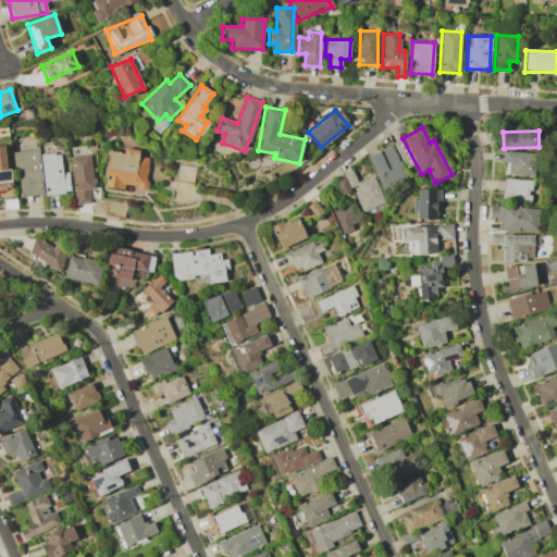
[(383,189),(407,178),(391,145),(368,156),(383,189)]
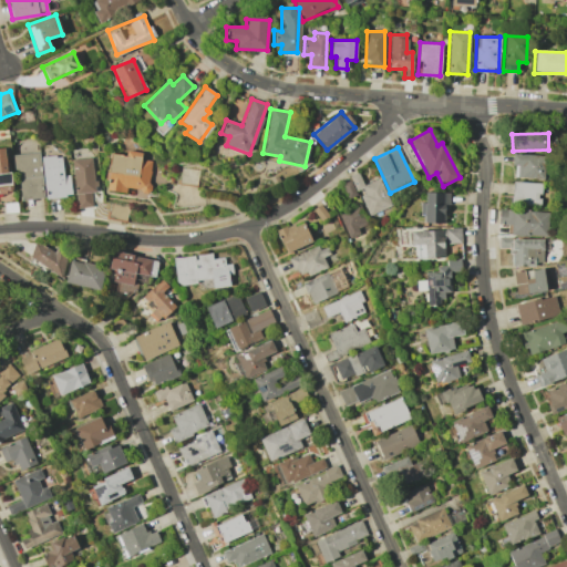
[(111,154),(106,191),(125,193),(126,189),(148,192),(152,161),(141,160),(142,153),(126,151),(125,155),(111,154)]
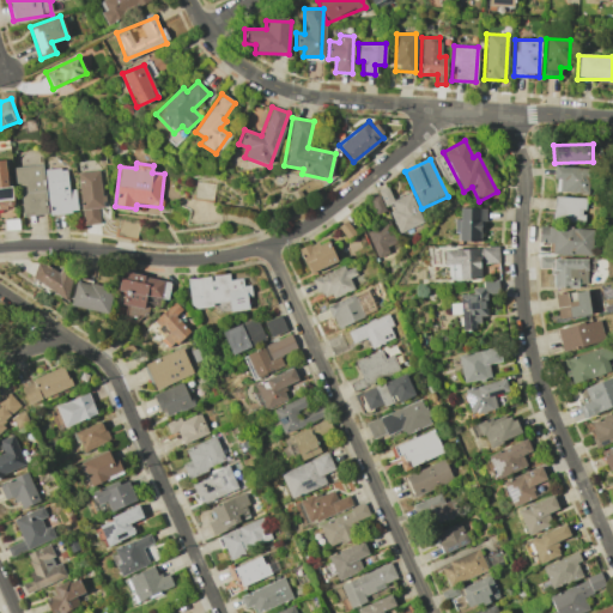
[(17,167),(19,216),(46,214),(43,165),(17,167)]
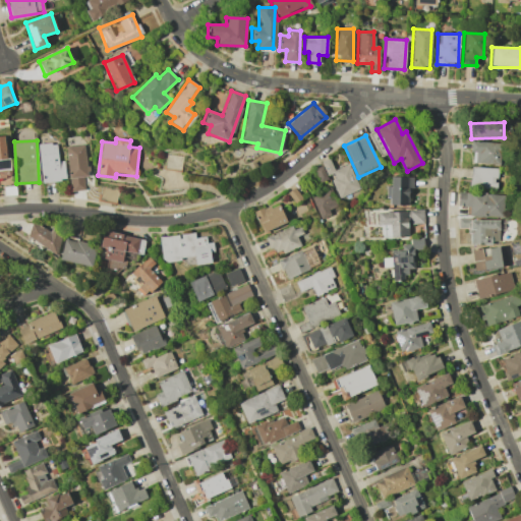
[(502,143),(470,140),(469,152),(475,152),(474,163),(499,165),(502,143)]
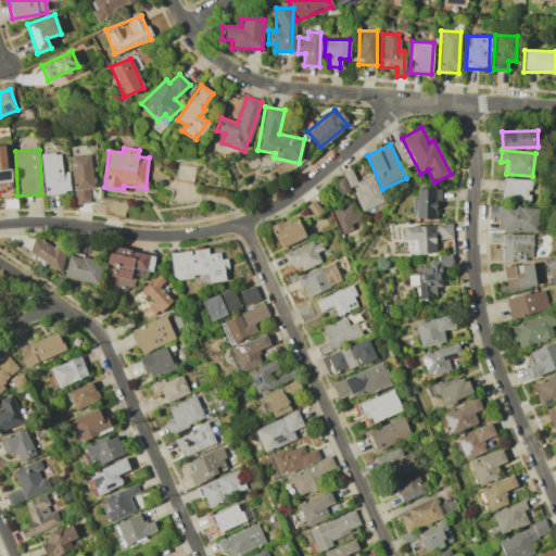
[(40,153),(43,194),(70,192),(67,172),(61,172),(60,152),(40,153)]
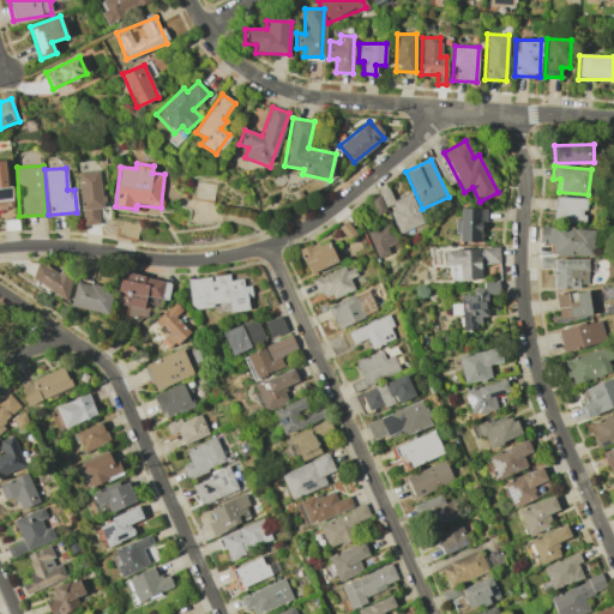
[(100,224),(98,209),(102,209),(100,170),(78,172),(80,226),(100,224)]
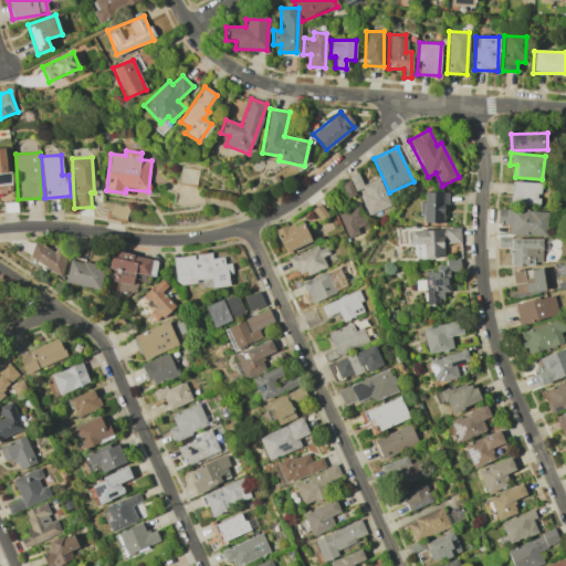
[(363,194),(359,196),(368,216),(390,205),(378,178),(359,186),(363,194)]
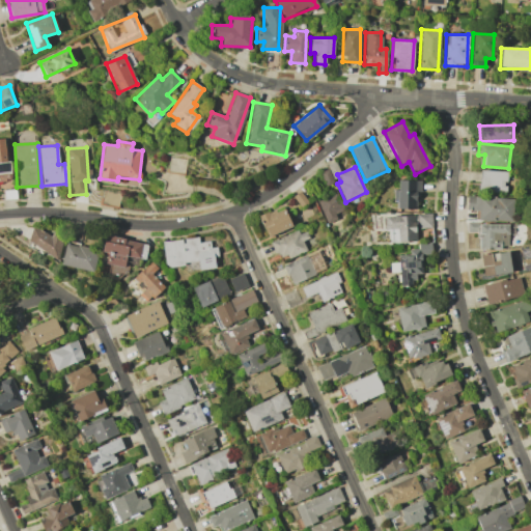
[(505,193),(506,171),(479,170),(479,192),(505,193)]
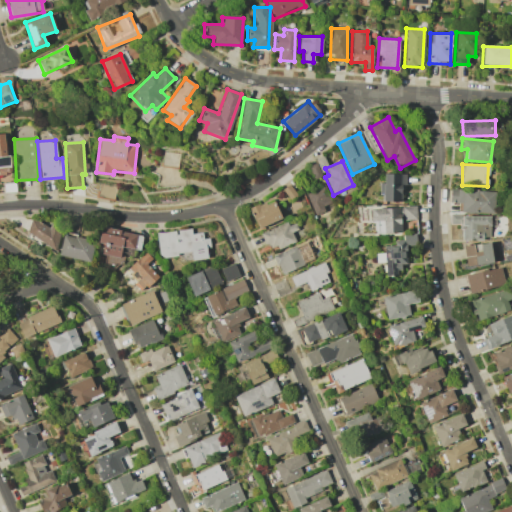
[(403,201),(404,174),(384,174),(383,183),(380,182),(380,201),(403,201)]
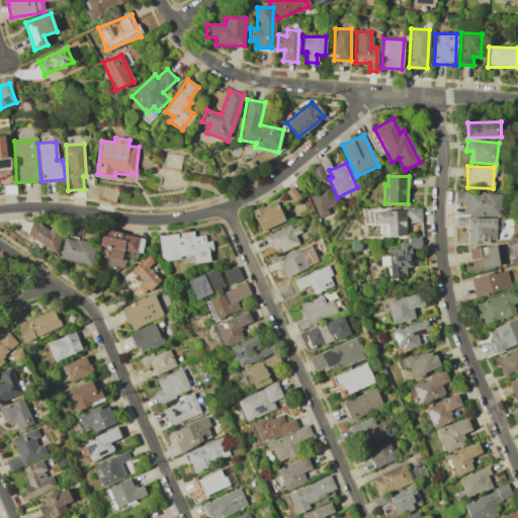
[(309,194),(318,218),(329,213),(327,208),(336,204),(328,186),(309,194)]
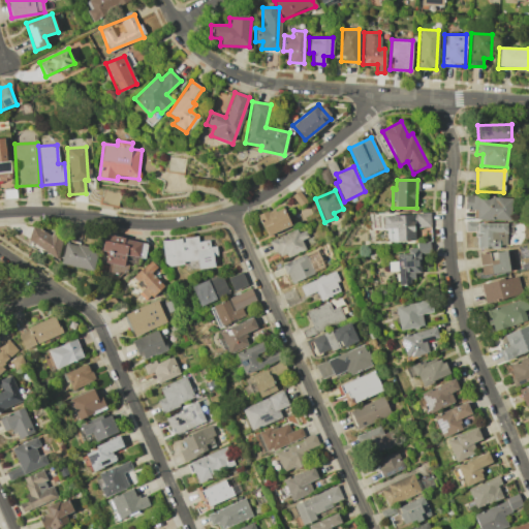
[(511,197),(465,195),(464,210),(475,210),(474,220),(510,221),(511,197)]
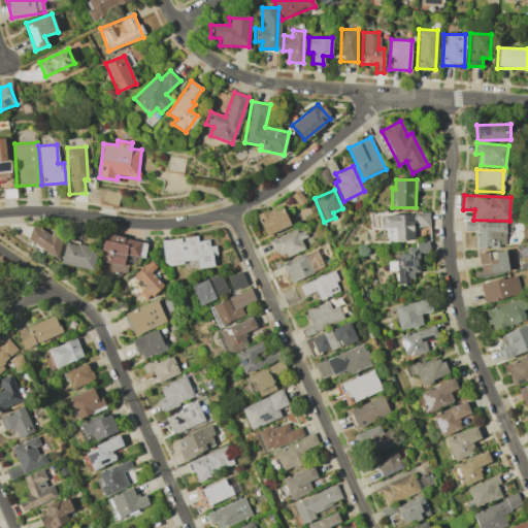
[(257,216),(265,235),(290,225),(282,205),(257,216)]
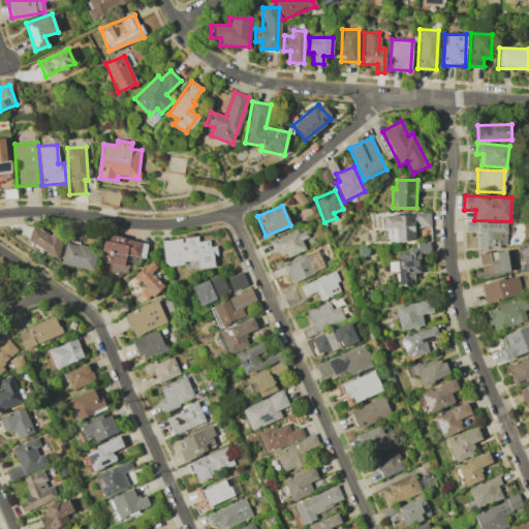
[(414,213),(415,226),(430,226),(430,213),(414,213)]
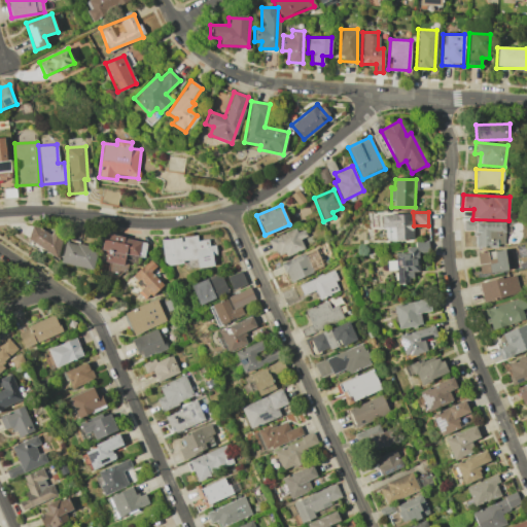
[(383,240),(413,239),(412,213),(383,214),(383,240)]
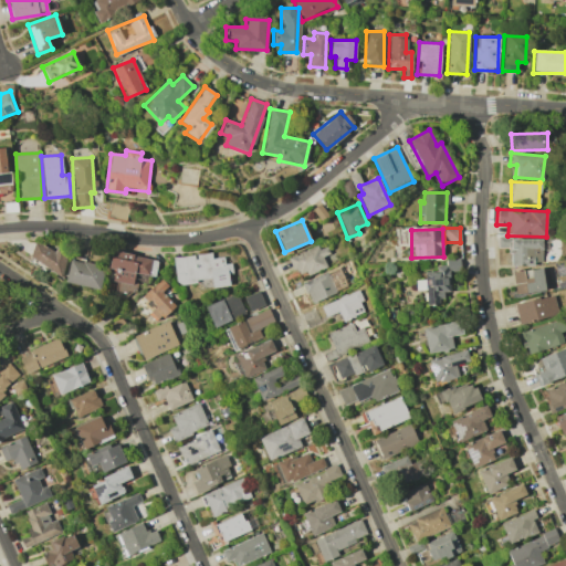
[(542,239),(496,238),(496,248),(510,248),(510,264),(542,264),(542,239)]
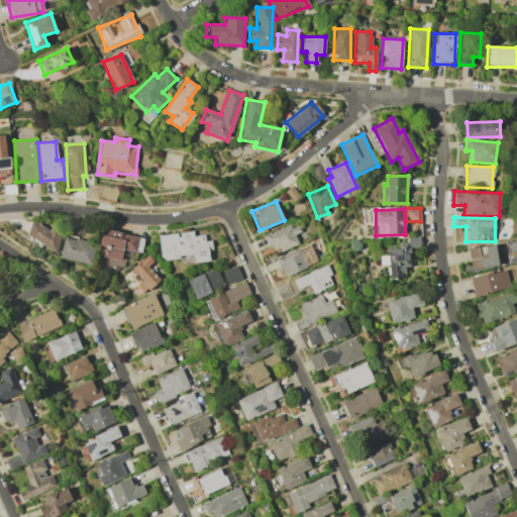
[(56,249),(62,233),(31,222),(25,238),(56,249)]
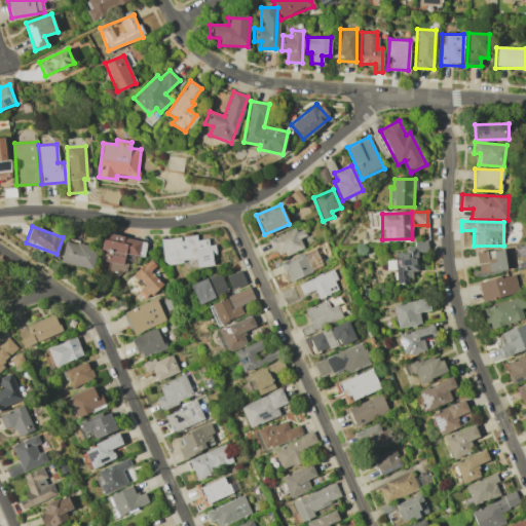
[(305,236),(301,226),(268,239),(276,258),(303,248),(299,238),(305,236)]
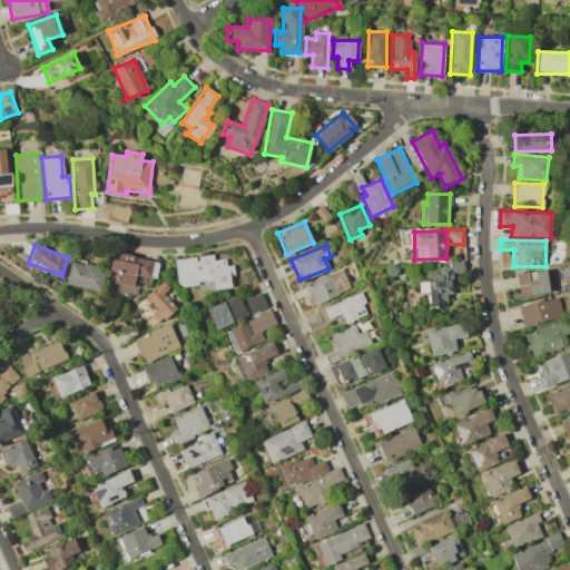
[(158,262),(114,252),(109,271),(115,272),(111,283),(117,284),(115,292),(133,296),(138,275),(155,279),(158,262)]
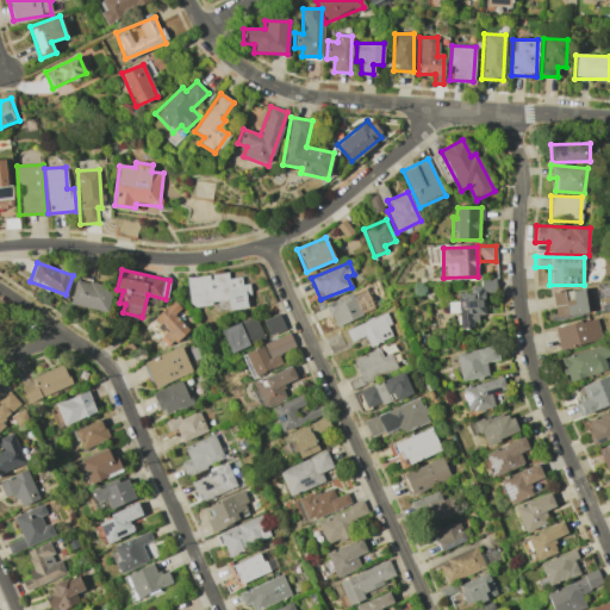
[(186,278),(190,306),(226,302),(228,310),(248,307),(244,277),(228,279),(226,272),(210,274),(186,278)]
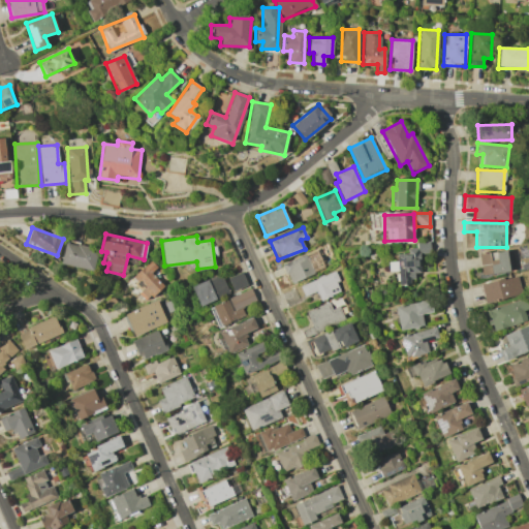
[(398,284),(413,284),(413,273),(419,273),(419,253),(429,253),(429,242),(416,243),(416,248),(407,248),(407,253),(396,254),(396,261),(387,261),(389,272),(397,271),(398,284)]
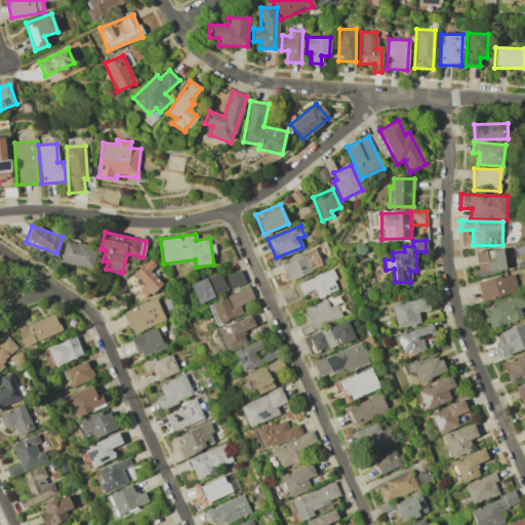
[(96,246),(64,241),(61,263),(92,268),(96,246)]
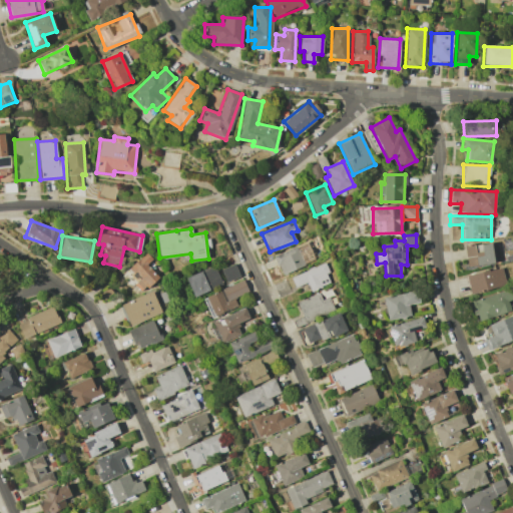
[(494,264),(491,242),(464,246),(466,267),(494,264)]
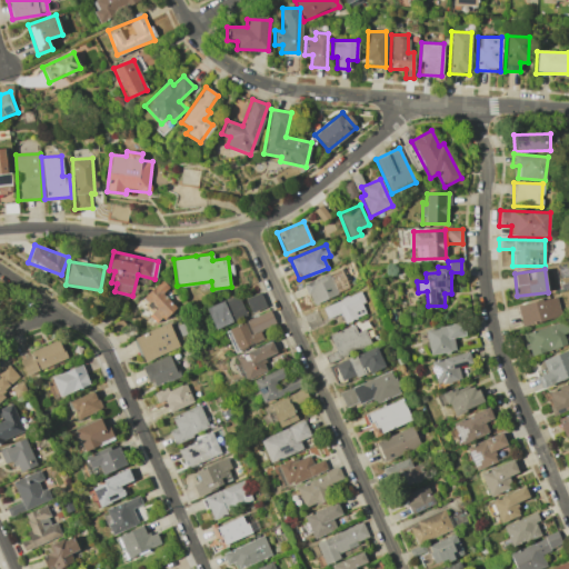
[(337,295),(329,273),(303,283),(311,305),(337,295)]
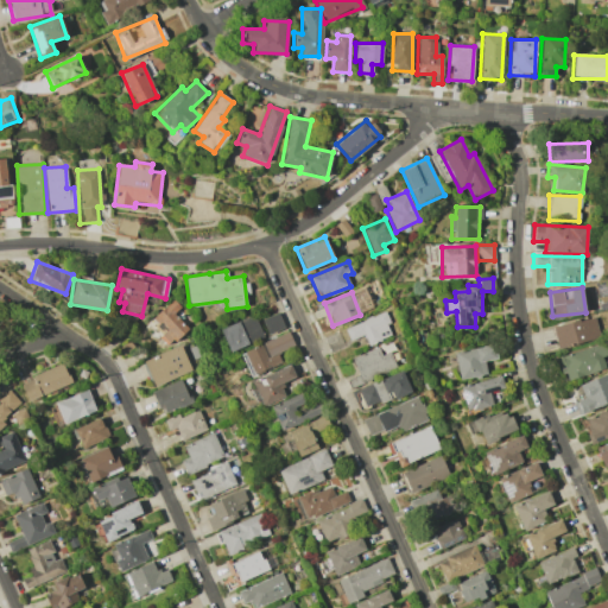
[(173,314),(179,308),(172,299),(149,322),(156,328),(159,324),(175,341),(188,329),(173,314)]
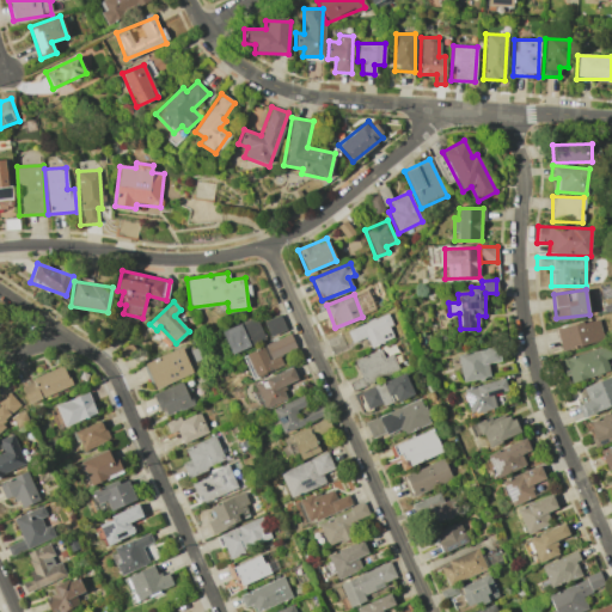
[(270,337),(286,330),(279,314),(263,322),(270,337)]
